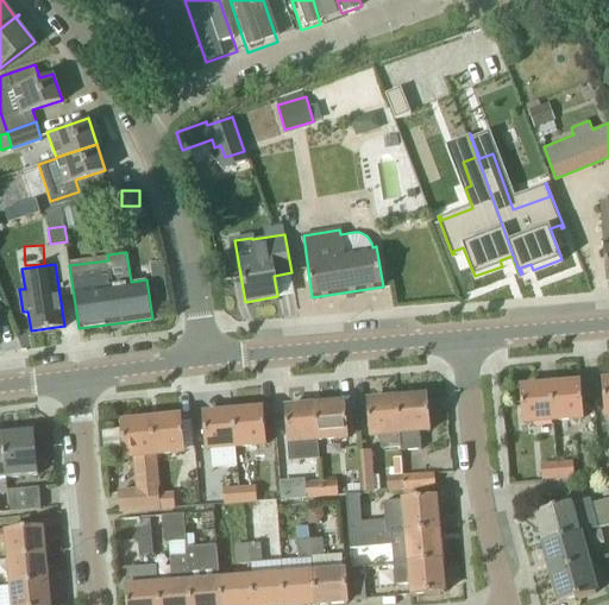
[(581,382),(550,384),(552,418),(583,416),(581,382)]
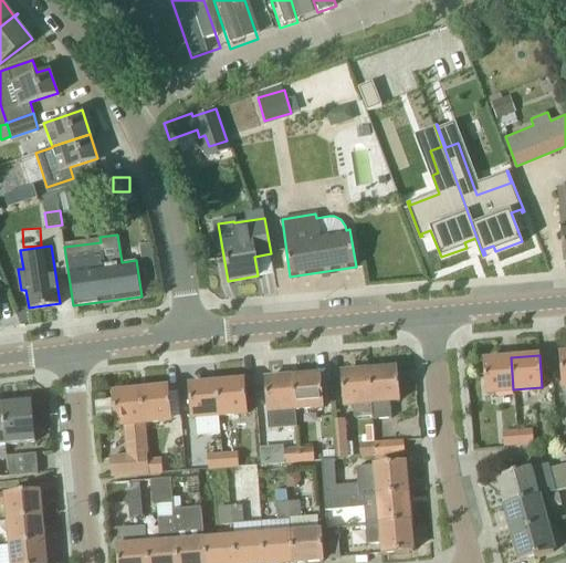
[(483,360),(484,376),(485,392),(513,389),(511,357),(483,360)]
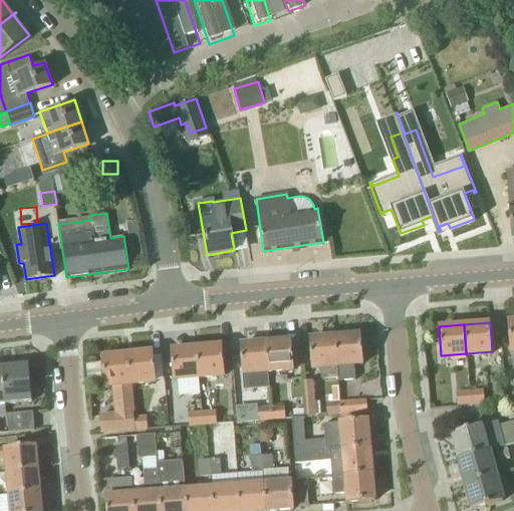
[(360,333),(335,335),(338,375),(338,378),(354,377),(353,362),(362,361),(360,333)]
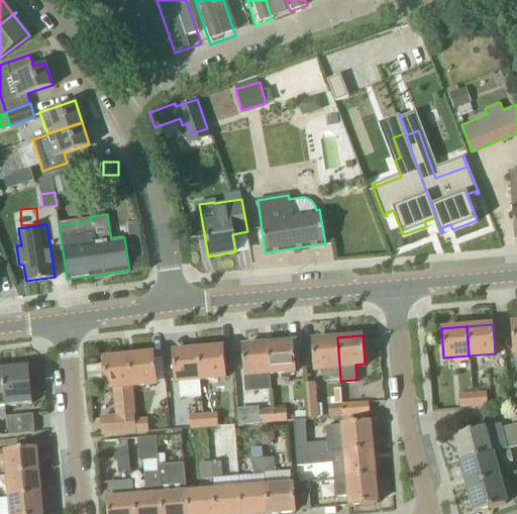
[(340,378),(337,337),(311,339),(313,368),(323,368),(324,379),(340,378)]
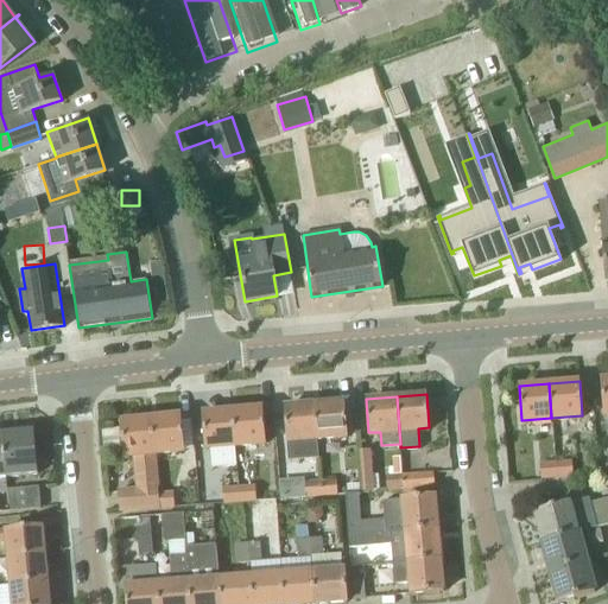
[(314,404),(317,437),(353,433),(352,414),(346,415),(344,400),(314,404)]
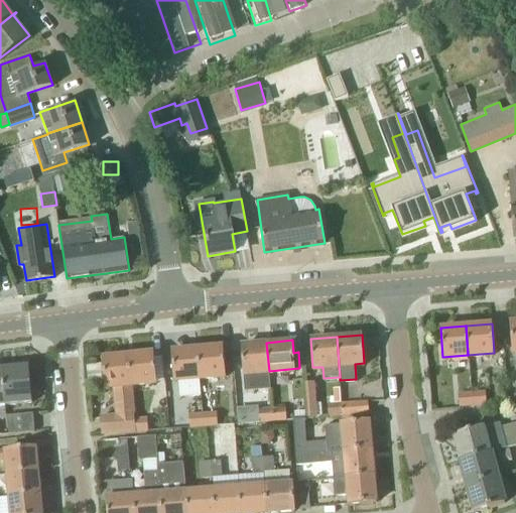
[(266,343),(241,345),(243,373),(269,371),(266,343)]
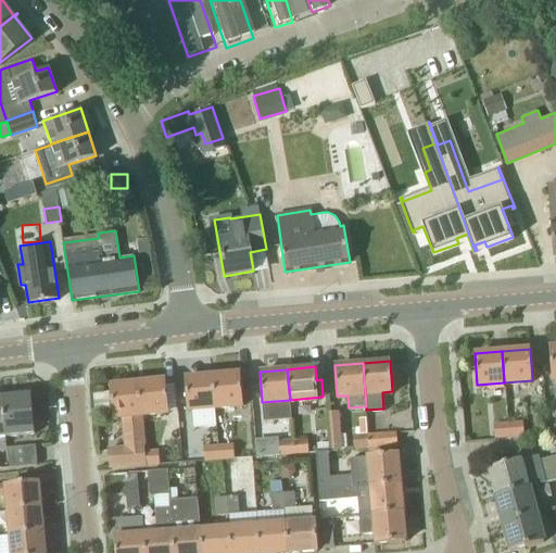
[(212,375),(215,405),(242,403),(240,373),(212,375)]
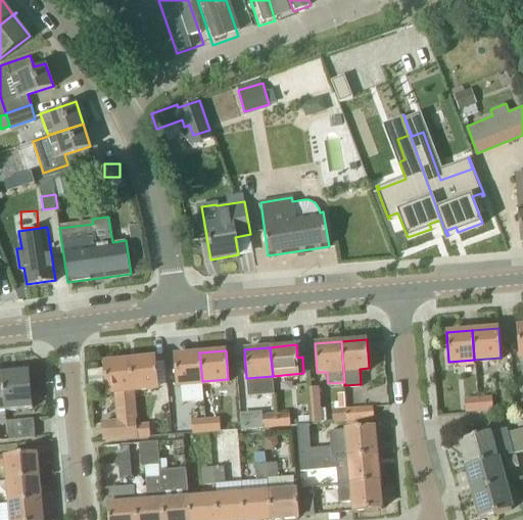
[(199,352),(174,355),(176,383),(202,381),(199,352)]
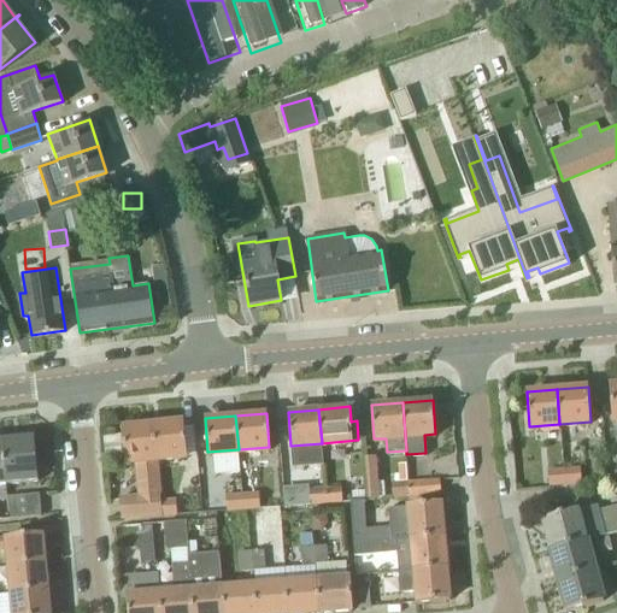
[(156,458),(158,458),(187,454),(183,420),(153,424),(156,458)]
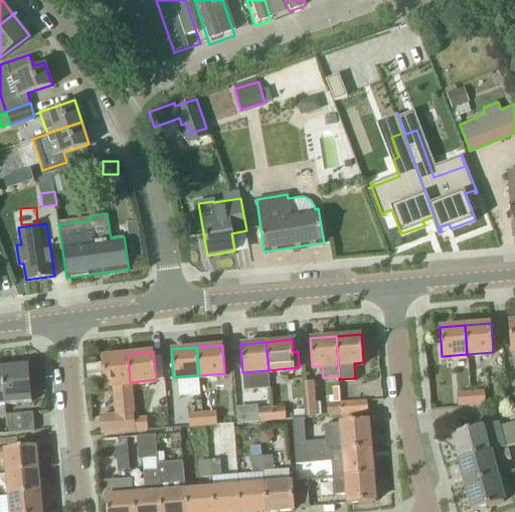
[(128,354),(102,357),(104,389),(111,389),(112,413),(100,414),(101,432),(134,430),(133,416),(135,416),(132,382),(130,382),(128,354)]
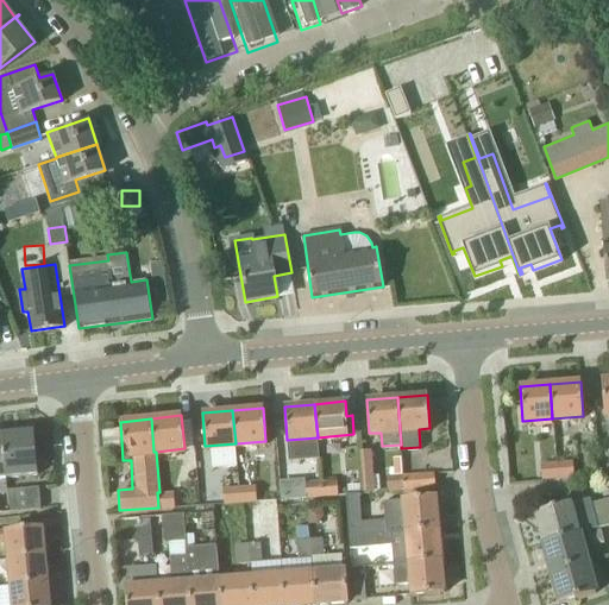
[(2,433),(6,476),(37,472),(33,430),(2,433)]
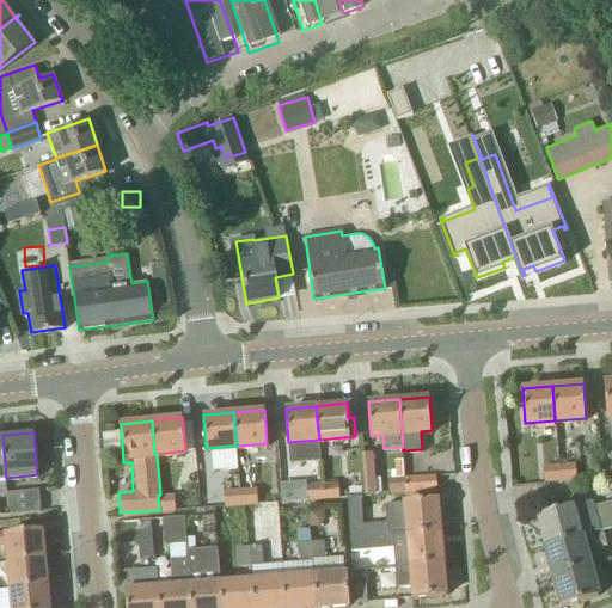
[(383,487),(378,450),(367,452),(372,489),(383,487)]
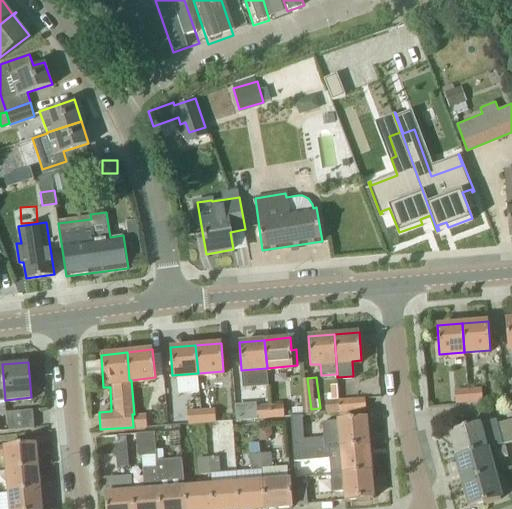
[(330,383),(331,399),(325,399),(325,411),(339,410),(338,398),(337,383),(330,383)]
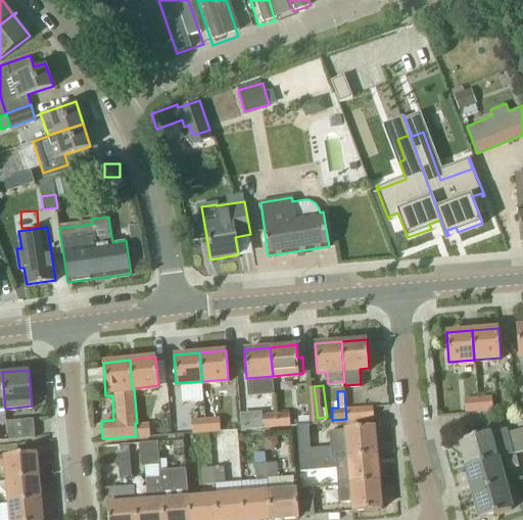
[(492,395),(477,396),(478,409),(493,408),(492,395)]
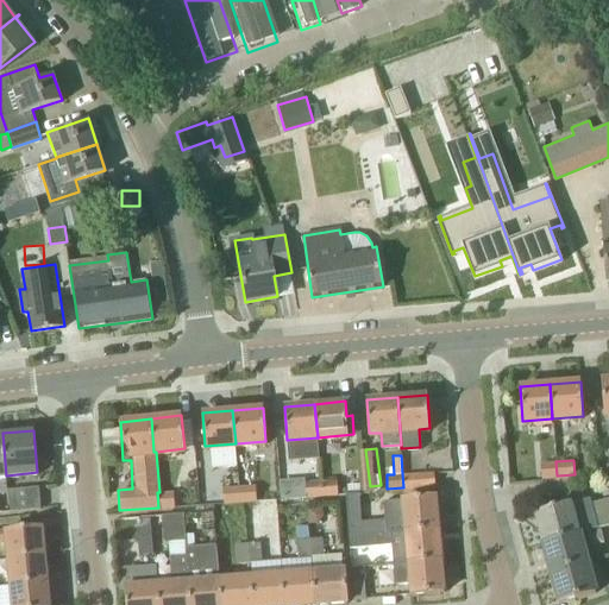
[(557,476),(556,461),(541,462),(541,477),(557,476)]
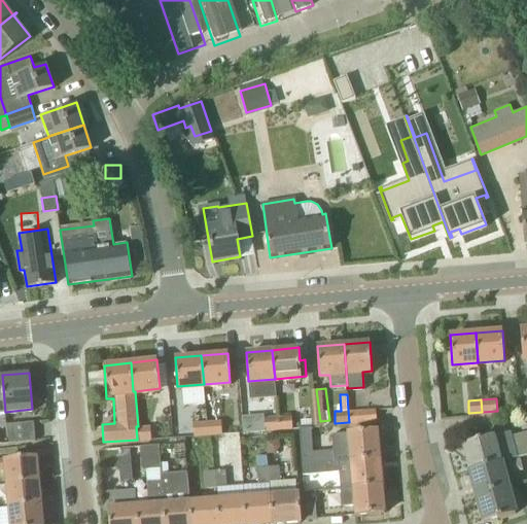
[(376,408),(348,410),(349,422),(376,420),(376,408)]
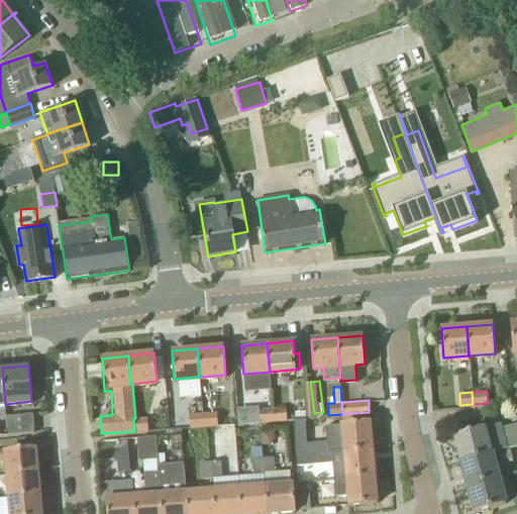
[(272,407),(273,421),(287,420),(286,406),(272,407)]
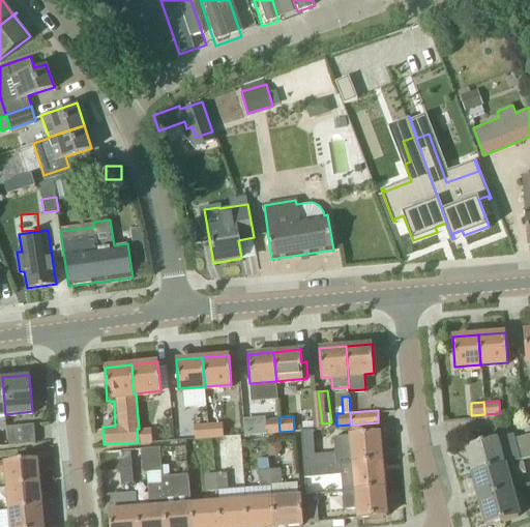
[(266,433),(280,432),(278,417),(265,418),(266,433)]
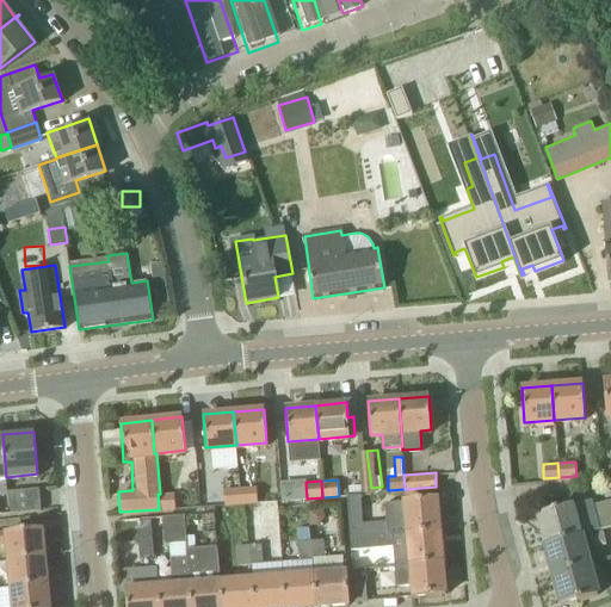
[(240,487),(241,503),(258,502),(257,485),(240,487)]
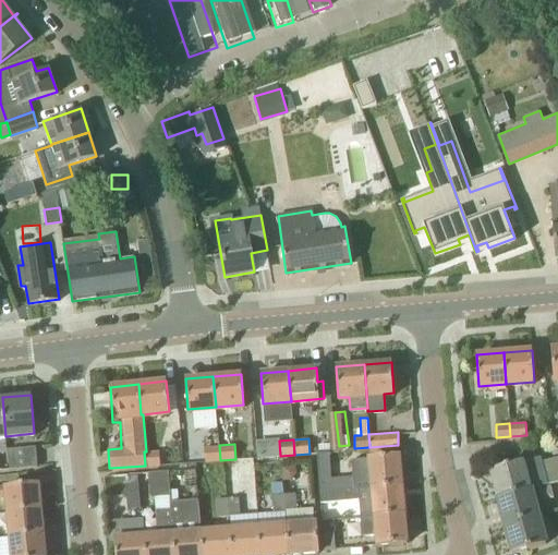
[(9,467),(37,465),(35,445),(7,447),(9,467)]
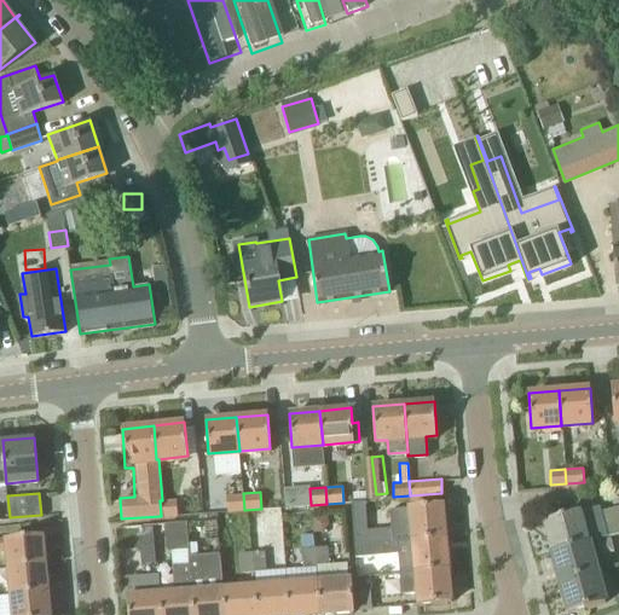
[(229,511),(244,510),(243,493),(227,494),(229,511)]
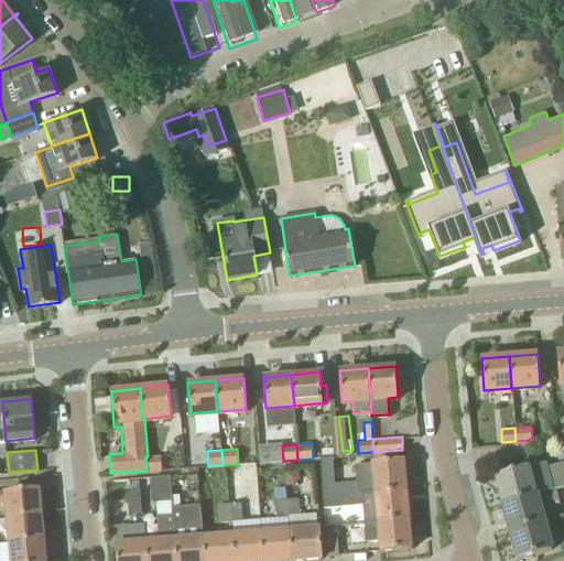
[(145,456),(147,471),(162,468),(161,455),(148,456),(145,456)]
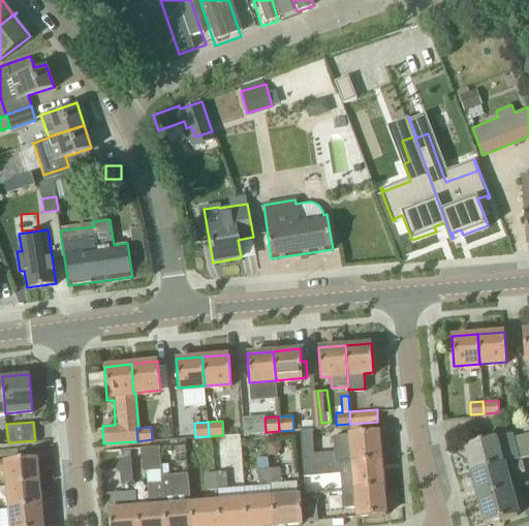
[(378,431),(377,431),(349,433),(351,460),(380,457),(378,431)]
